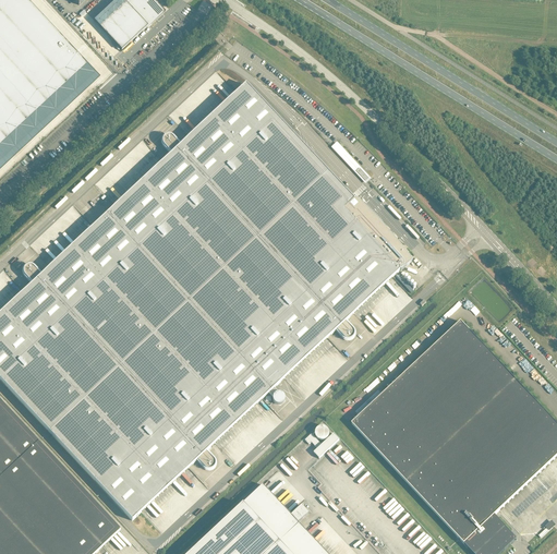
[(0,0),(0,141),(85,62),(27,0),(0,0)]
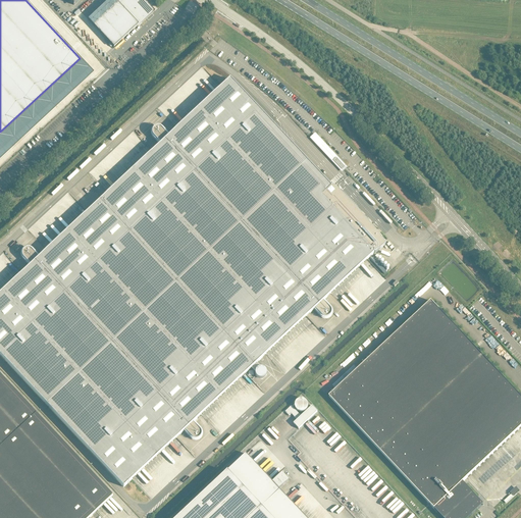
[(93,22),(112,43),(113,43),(137,21),(152,7),(145,0),(116,0),(93,22)]
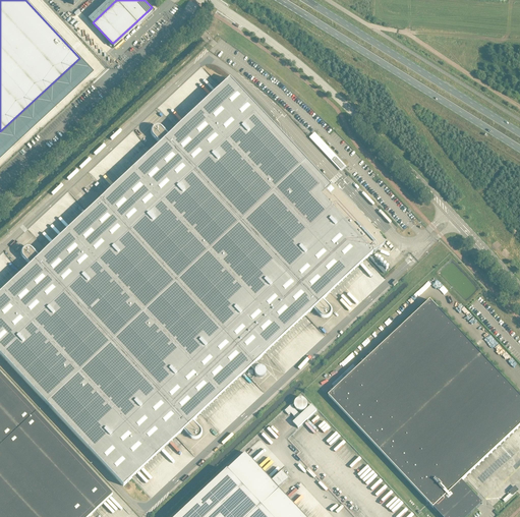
[(329,181),(329,182),(228,75),(167,132),(161,125),(160,124),(159,123),(158,123),(156,123),(155,123),(154,123),(153,124),(152,125),(152,126),(151,127),(151,128),(151,129),(151,130),(152,131),(152,132),(159,140),(38,253),(31,246),(30,245),(29,245),(27,244),(26,244),(25,244),(24,245),(23,245),(22,246),(21,247),(21,248),(21,249),(21,250),(21,251),(21,253),(22,253),(30,262),(0,288),(0,351),(122,482),(183,425),(190,434),(191,434),(192,435),(193,435),(194,435),(195,435),(196,435),(197,434),(198,433),(199,433),(199,431),(199,429),(199,428),(199,427),(199,426),(198,425),(191,418),(249,363),(253,368),(253,369),(253,370),(254,371),(254,372),(255,372),(255,374),(256,374),(257,375),(258,375),(260,375),(261,375),(261,374),(262,374),(263,374),(263,372),(264,372),(264,371),(265,370),(265,369),(265,368),(265,367),(265,366),(264,366),(264,365),(263,364),(262,363),(261,363),(260,363),(258,363),(254,359),(312,304),(320,311),(321,312),(322,313),(323,313),(324,313),(325,313),(327,313),(328,312),(328,311),(329,310),(330,309),(330,308),(330,307),(329,306),(329,305),(328,304),(321,297),(372,249),(372,250),(384,241),(380,236),(376,231),(372,227),(368,222),(364,218),(360,213),(356,209),(352,204),(346,198),(343,195),(341,192),(335,187),(329,181)]
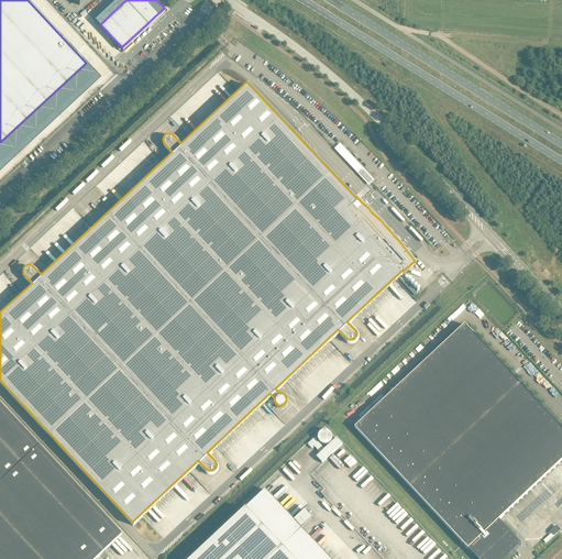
[(367,179),(371,176),(362,166),(359,170),(367,179)]
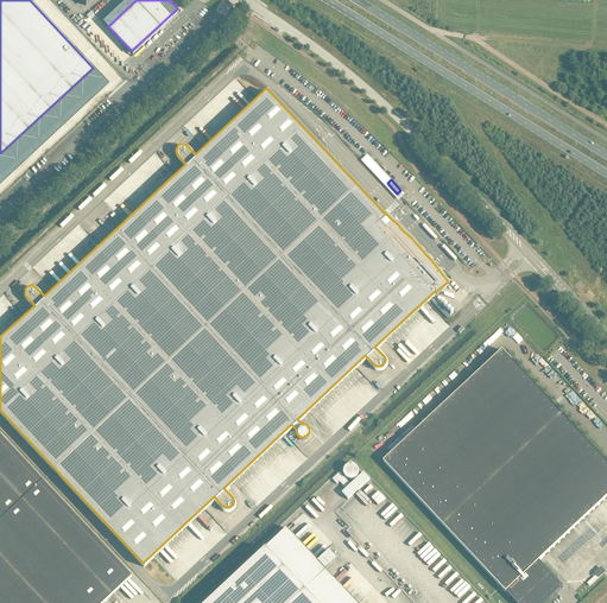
[(402,346),(403,356),(411,355),(411,353),(409,353),(409,348),(411,347),(411,350),(415,350),(421,349),(421,342),(419,342),(419,344),(416,346),(416,344),(402,346)]
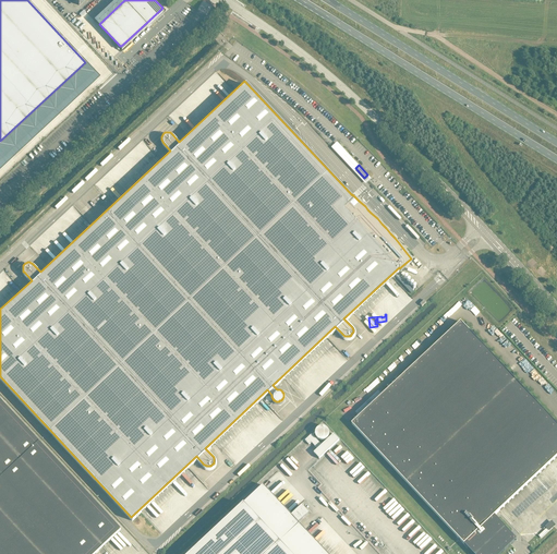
[(352,419),(351,420),(475,553),(496,553),(510,541),(516,536),(510,529),(494,512),(531,477),(556,452),(556,421),(555,419),(531,394),(517,378),(515,376),(471,329),(460,318),(380,393),(373,399),(370,396),(365,400),(368,404),(356,414),(352,419)]
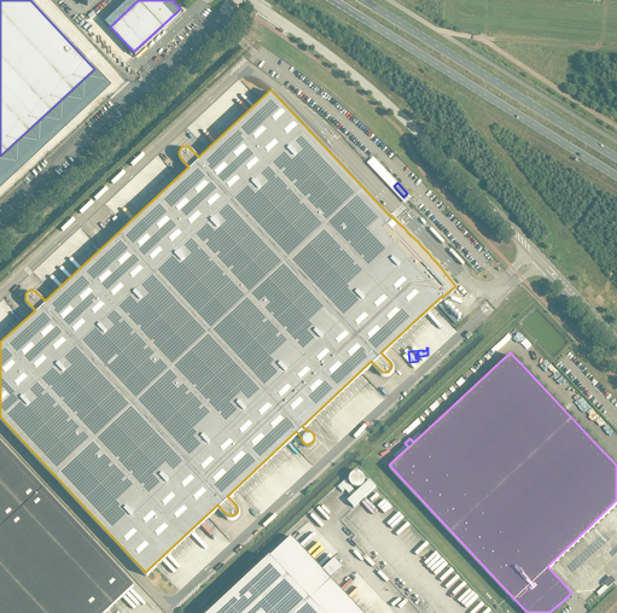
[(41,486),(21,463),(0,441),(0,612),(100,612),(132,583),(41,486)]
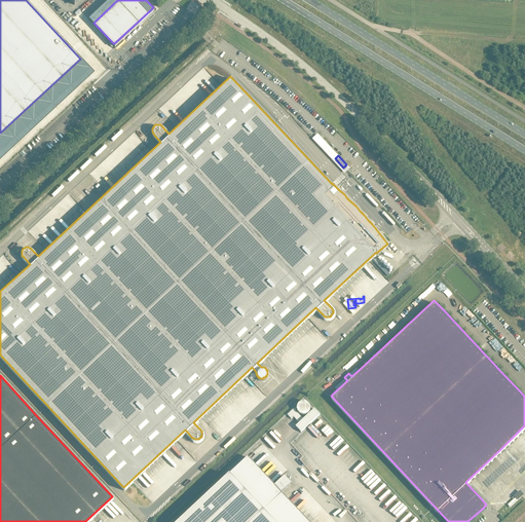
[(296,404),(296,405),(296,407),(297,408),(297,409),(298,410),(300,411),(301,411),(302,412),(304,412),(305,411),(306,410),(307,410),(308,409),(309,407),(309,406),(309,405),(309,403),(308,402),(307,401),(306,400),(305,399),(304,399),(303,398),(301,398),(300,399),(299,400),(298,400),(297,402),(296,403),(296,404)]
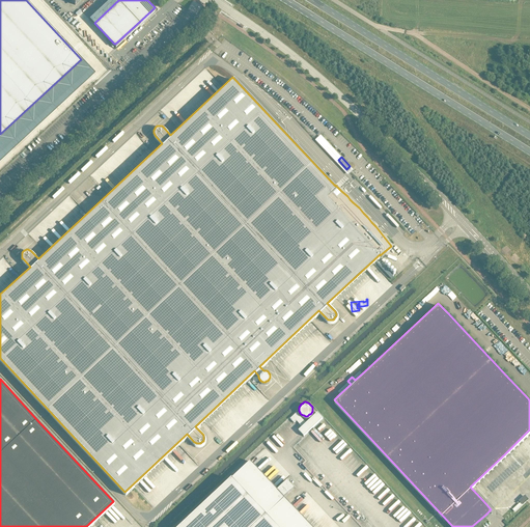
[(296,409),(289,415),(294,419),(296,417),(302,423),(298,427),(303,433),(323,415),(317,409),(306,420),(296,409)]
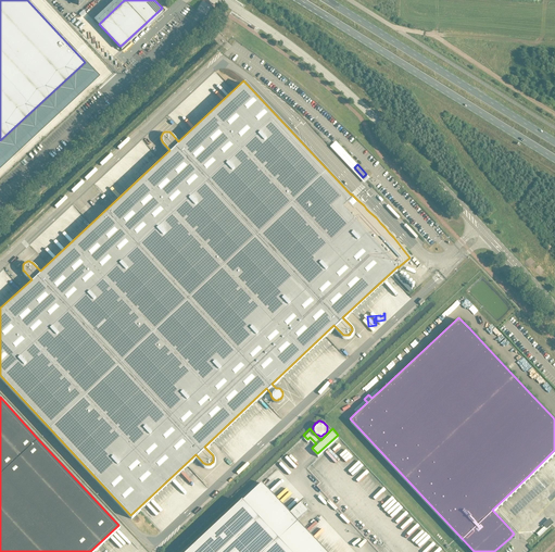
[(260,479),(181,551),(328,551),(295,517),(306,507),(299,500),(288,510),(260,479)]
